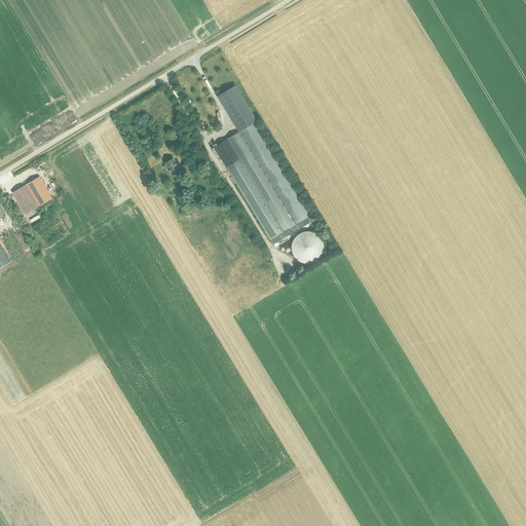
[(236,86),(218,98),(238,132),(253,123),(257,120),(236,86)]
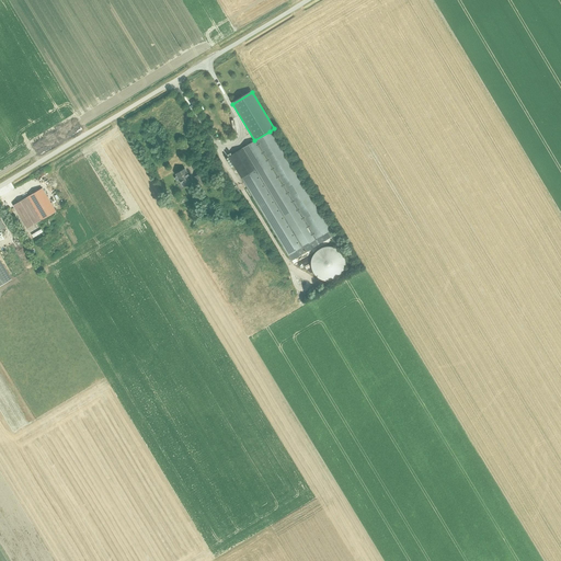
[(333,236),(270,132),(229,157),(294,263),(297,261),(296,259),(333,236)]
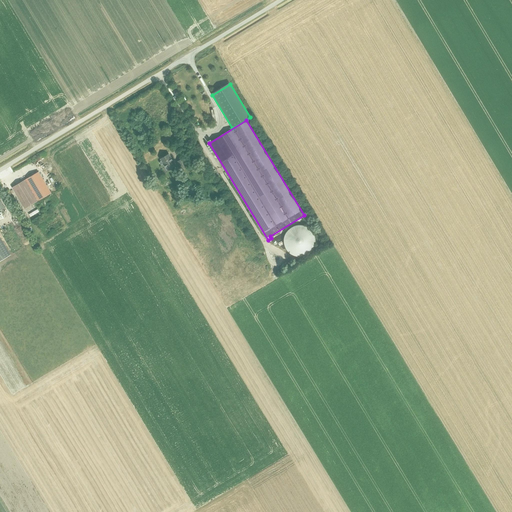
[(163,164),(167,170),(176,165),(169,154),(160,159),(162,161),(161,161),(160,162),(160,163),(160,164),(161,164),(163,164)]
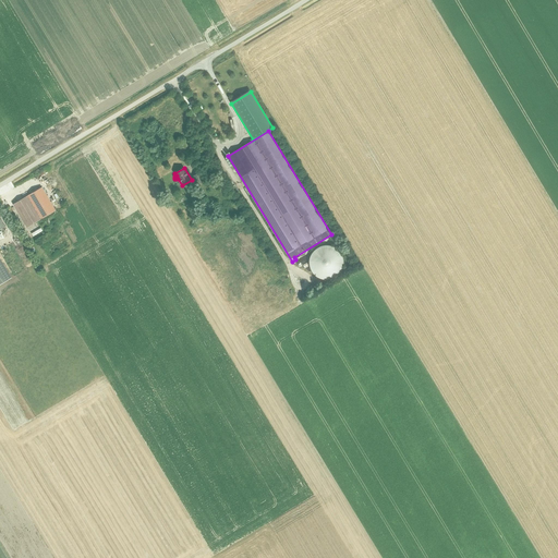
[(204,180),(199,172),(193,176),(197,183),(204,180)]
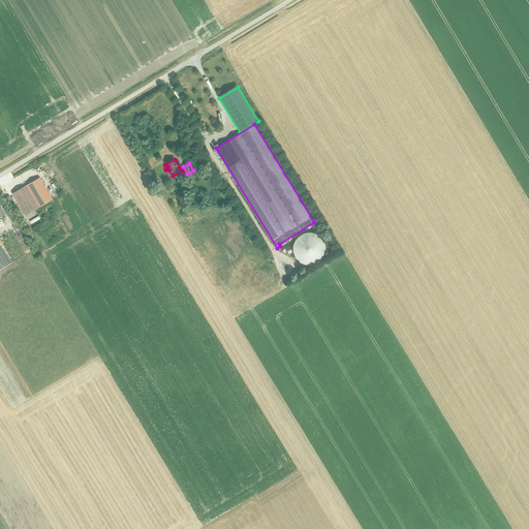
[(53,199),(39,177),(12,193),(26,216),(53,199)]
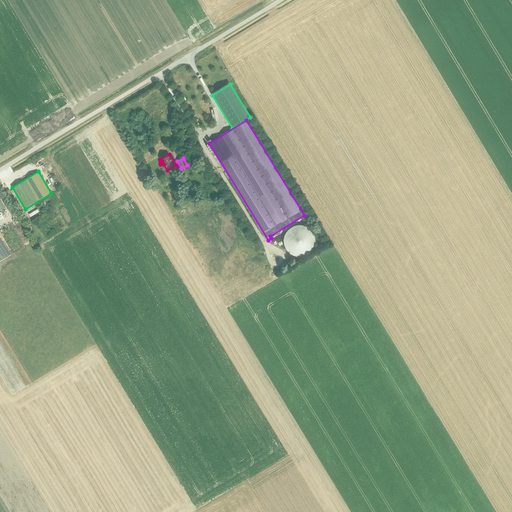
[(287,231),(286,232),(285,233),(285,235),(284,236),(284,237),(284,239),(284,240),(284,242),(284,243),(284,244),(285,246),(285,247),(286,248),(287,249),(287,251),(288,252),(289,253),(291,253),(292,254),(293,255),(294,255),(296,256),(297,256),(298,256),(300,256),(301,256),(302,256),(304,256),(305,255),(306,255),(307,254),(308,253),(309,253),(310,252),(311,251),(312,250),(313,249),(313,247),(314,246),(314,245),(315,244),(315,242),(315,241),(315,240),(315,238),(315,237),(314,235),(314,234),(313,233),(312,232),(312,231),(311,230),(310,229),(309,228),(307,227),(306,226),(305,226),(304,225),(302,225),(301,225),(300,225),(298,225),(297,225),(296,225),(294,226),(293,226),(292,227),(291,227),(289,228),(288,229),(288,230),(287,231)]
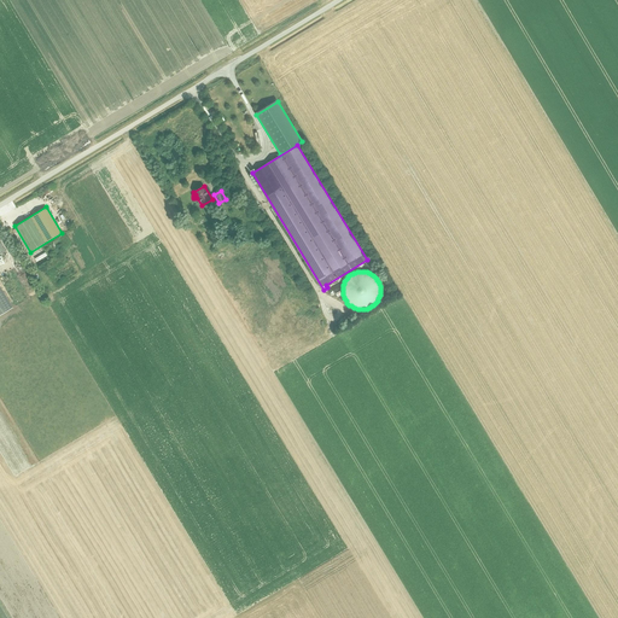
[(0,314),(13,307),(0,285),(0,314)]
